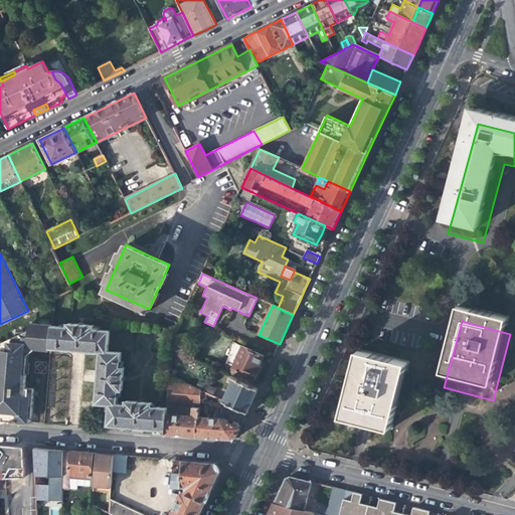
[(66,327),(51,326),(50,338),(49,348),(70,350),(73,350),(100,352),(96,410),(100,410),(109,411),(109,426),(135,428),(154,430),(155,434),(165,435),(166,414),(167,408),(152,407),(152,403),(126,401),(126,405),(117,404),(118,390),(122,390),(124,368),(120,367),(121,353),(108,352),(110,331),(94,329),(94,325),(66,323),(66,327)]
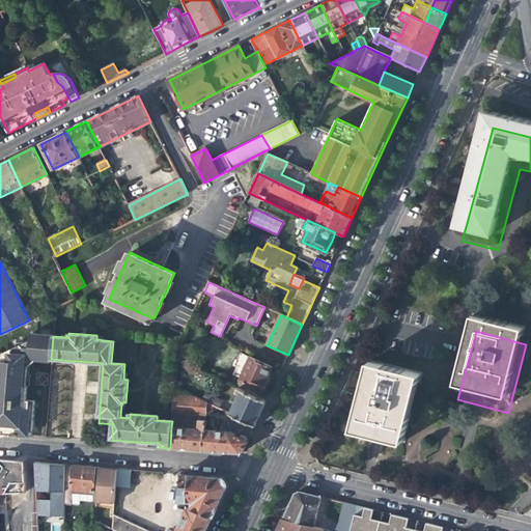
[(0,432),(8,435),(22,436),(31,437),(34,404),(25,403),(28,367),(35,360),(35,356),(42,356),(42,358),(49,359),(48,361),(51,361),(51,359),(52,348),(53,336),(53,335),(31,334),(31,339),(23,343),(17,345),(0,353),(0,432)]
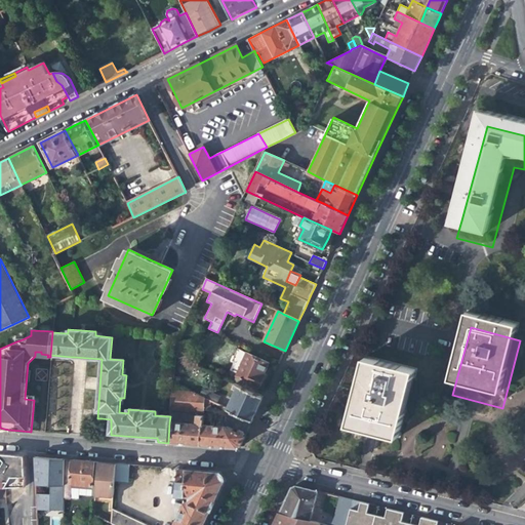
[(246,379),(243,387),(256,393),(259,386),(260,386),(264,379),(265,377),(264,376),(270,363),(248,354),(247,355),(240,352),(236,361),(243,364),(238,375),(246,379)]
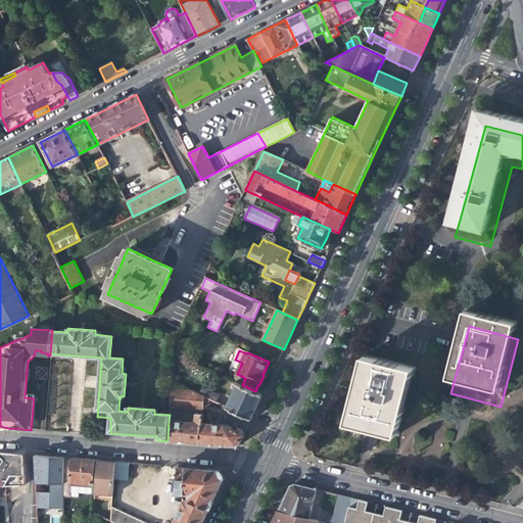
[(419,386),(370,373),(353,441),(402,452),(419,386)]
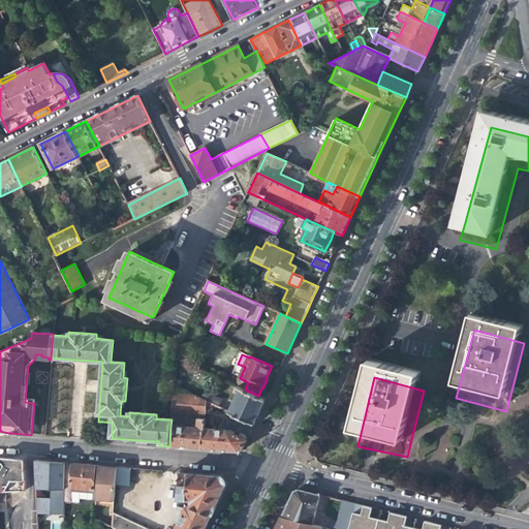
[(230,412),(239,416),(254,424),(260,410),(266,399),(258,396),(245,390),(238,386),(237,390),(240,392),(230,412)]
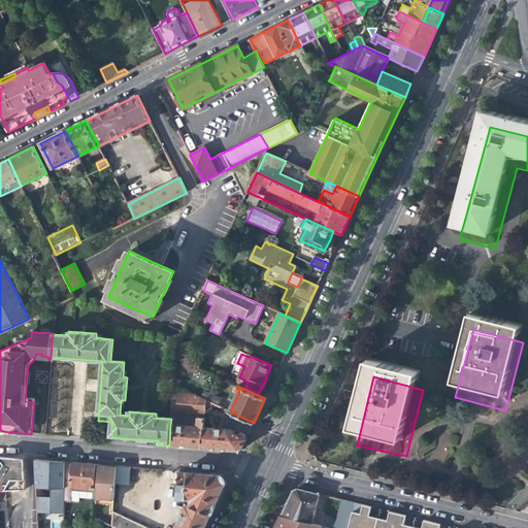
[(204,391),(200,398),(206,400),(211,403),(218,406),(222,398),(204,391)]
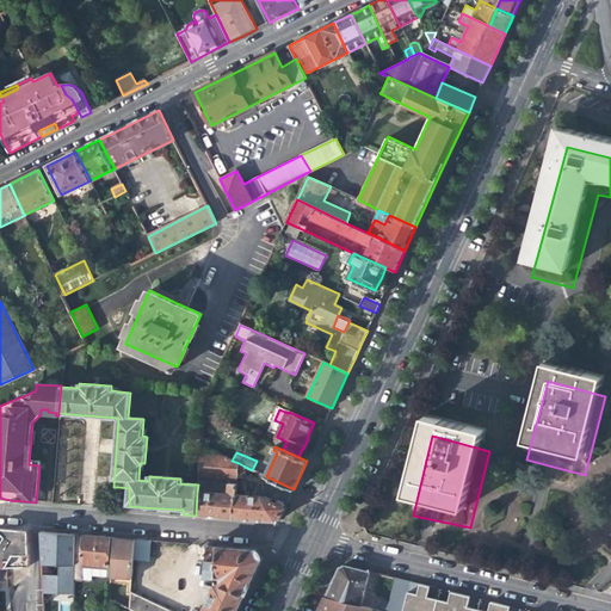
[(238,481),(238,477),(239,463),(232,461),(222,456),(201,454),(198,477),(238,481)]
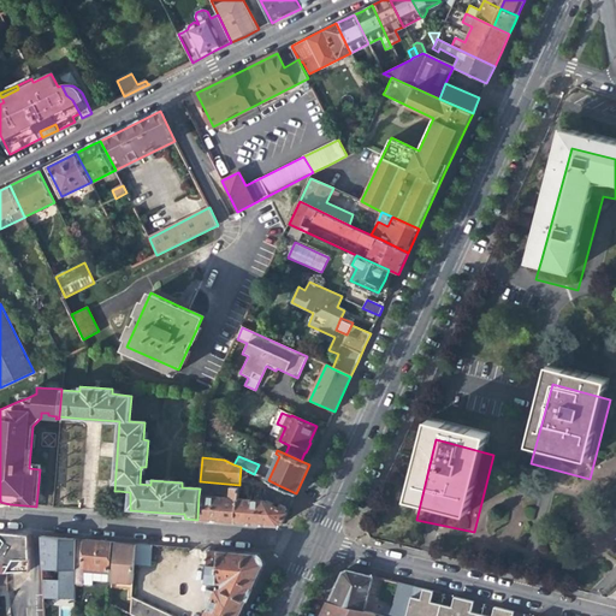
[(247,499),(238,499),(236,523),(258,525),(279,527),(283,523),(296,493),(278,485),(270,504),(265,502),(250,501),(252,496),(248,496),(247,499)]
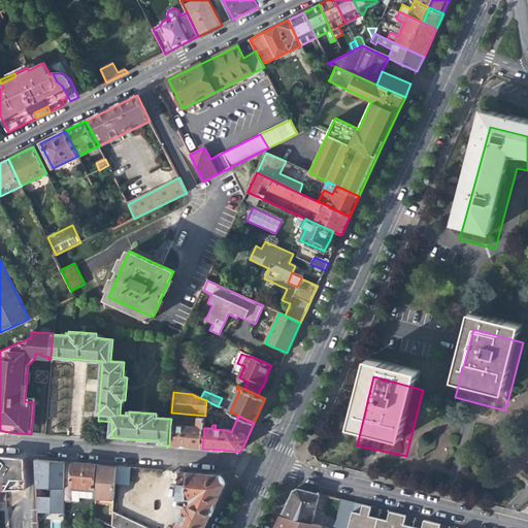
[(191,427),(170,425),(169,446),(184,447),(202,449),(204,428),(204,419),(197,418),(197,420),(191,420),(191,427)]
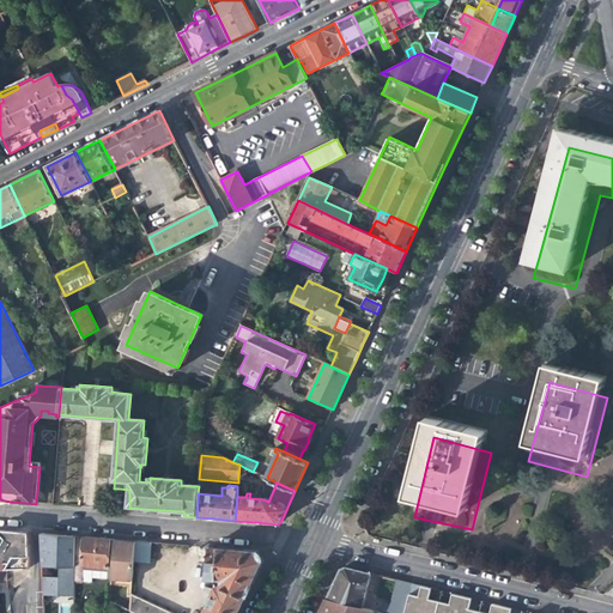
[(74,538),(40,535),(40,540),(41,569),(60,568),(60,578),(42,578),(43,596),(72,596),(73,581),(74,538)]
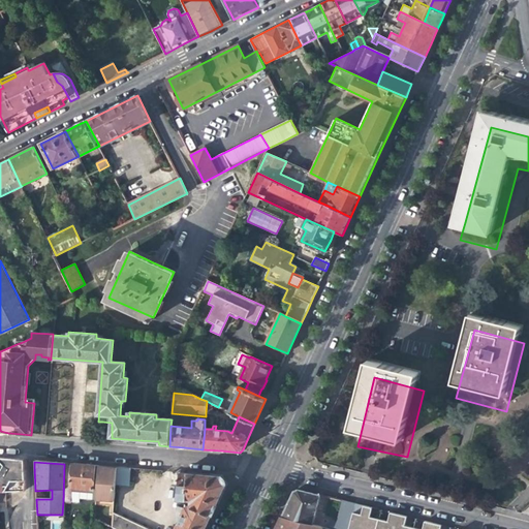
[(63,501),(71,502),(79,502),(79,498),(94,499),(95,490),(93,490),(94,466),(64,464),(64,471),(63,501)]
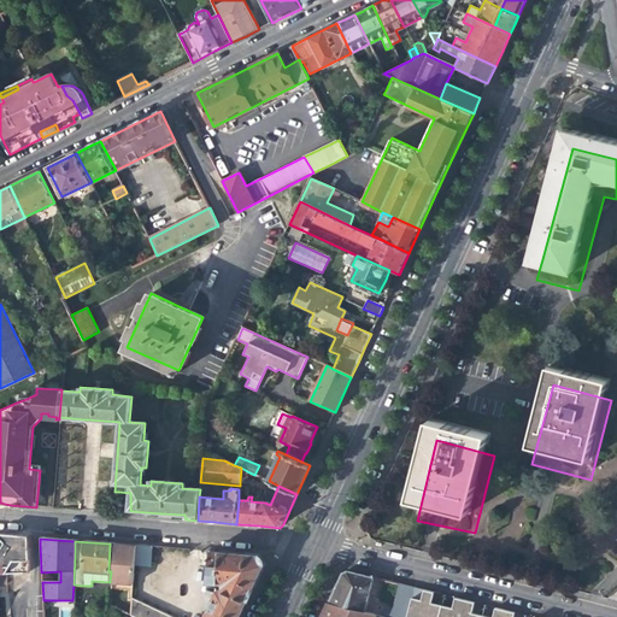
[(131,585),(134,565),(135,546),(124,545),(113,544),(111,571),(110,585),(131,585)]
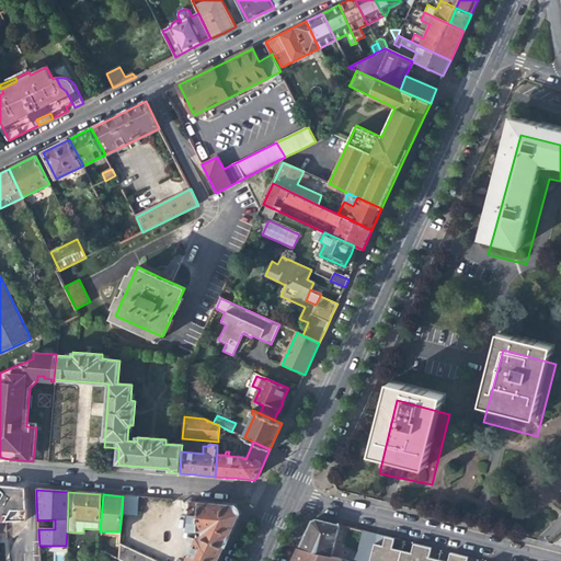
[(136,515),(136,513),(138,497),(123,496),(122,514),(136,515)]
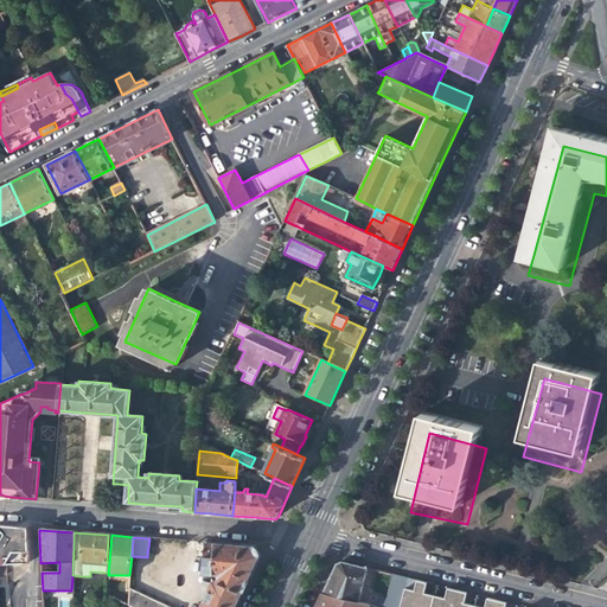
[(215,582),(203,606),(235,606),(240,599),(260,555),(255,547),(206,543),(204,573),(221,574),(222,575),(222,577),(221,580),(218,580),(216,581),(215,582)]
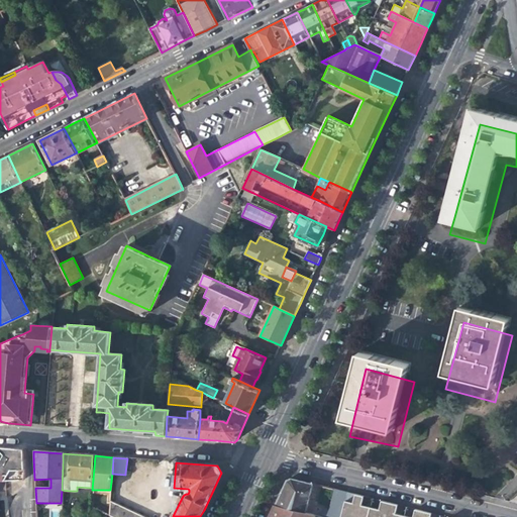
[(306,513),(312,484),(300,481),(291,478),(286,482),(283,489),(275,506),(306,513)]
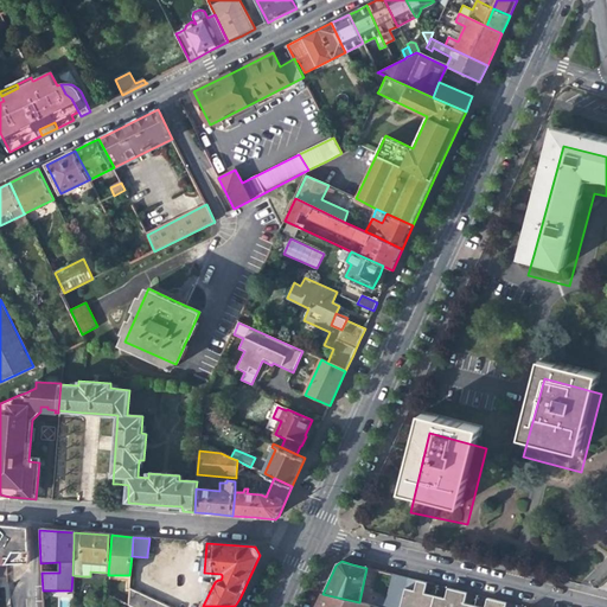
[(378,596),(376,606),(377,606),(398,606),(404,588),(407,577),(391,574),(383,598),(378,596)]
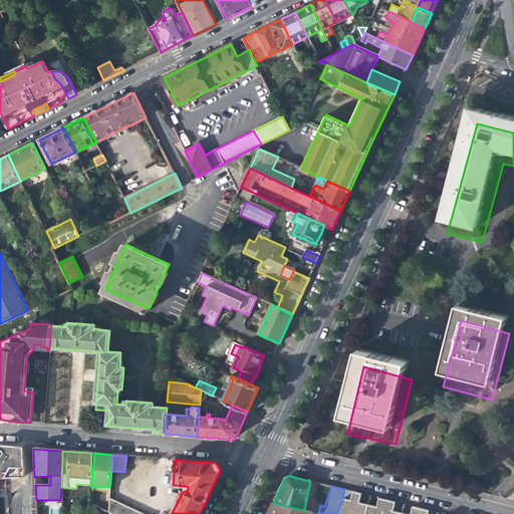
[(427,513),(428,510),(412,506),(409,513),(406,513),(393,511),(395,502),(377,498),(375,506),(358,502),(360,493),(351,491),(349,500),(342,498),(337,513),(427,513)]
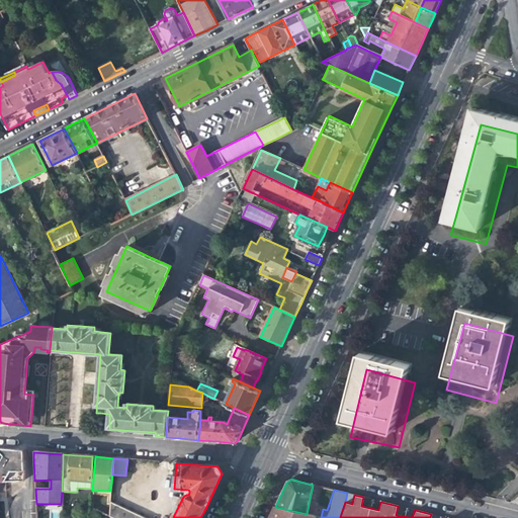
[(108,517),(143,517),(109,502),(108,517)]
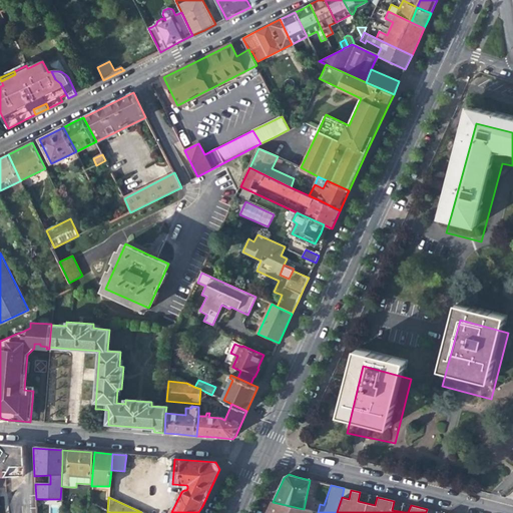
[(319,512),(318,512),(304,509),(273,502),(268,512),(319,512)]
